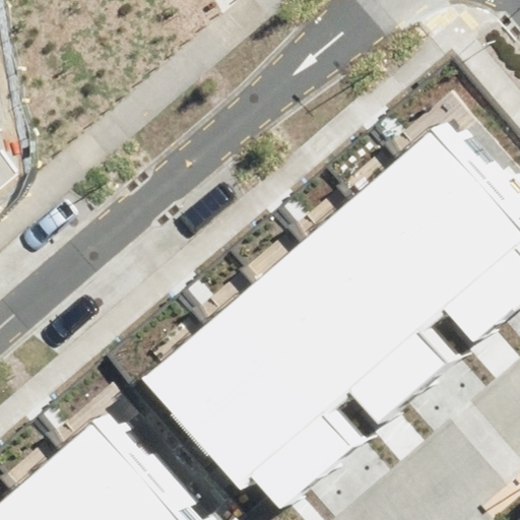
[(519,240),(519,236),(430,132),(385,170),(507,311),(519,300),(519,258),(511,248),(519,240)]
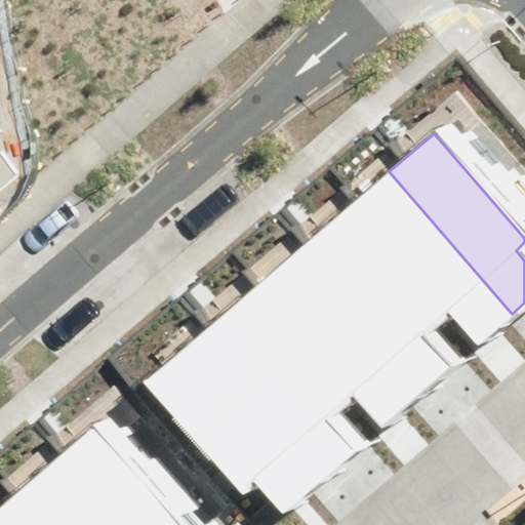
[(389,171),(339,214),(430,318),(445,306),(478,344),(512,314),(389,171)]
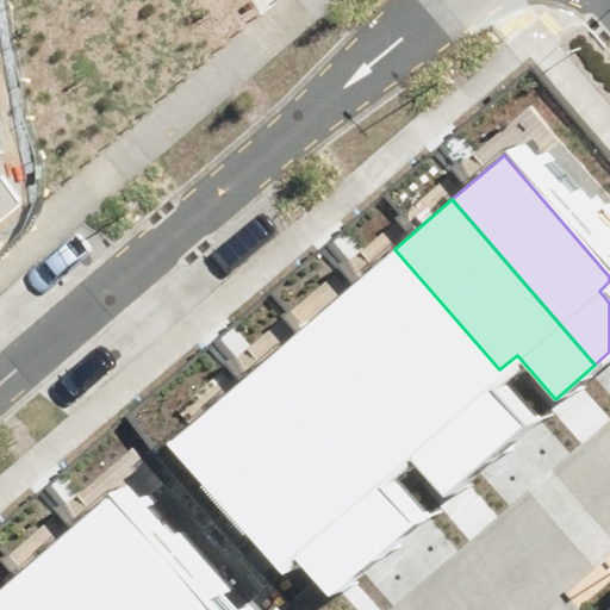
[(394,249),(337,299),(480,461),(521,427),(484,384),(499,369),(394,249)]
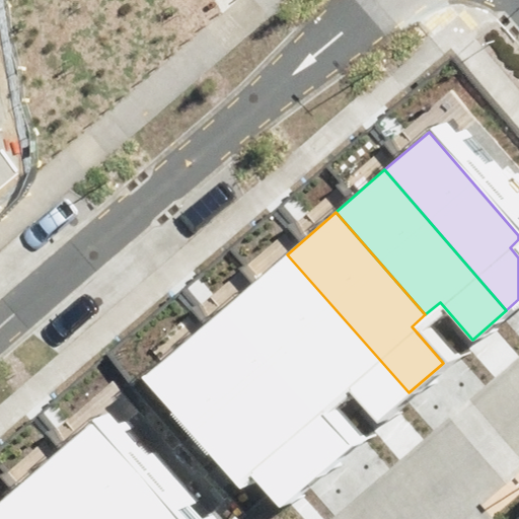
[(409,392),(287,254),(240,295),(331,399),(344,389),(373,424),(409,392)]
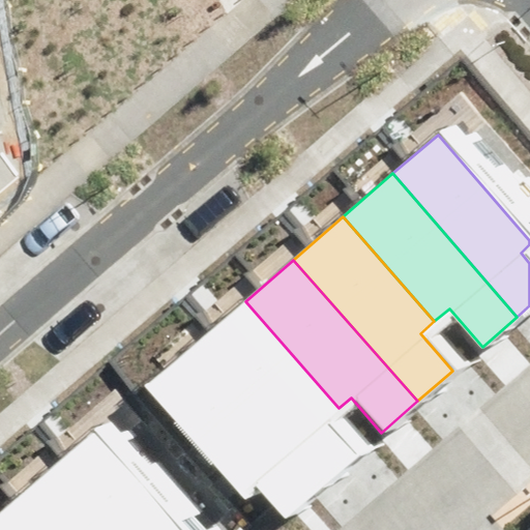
[(245,301),(196,345),(321,488),(356,457),(324,420),(339,408),(245,301)]
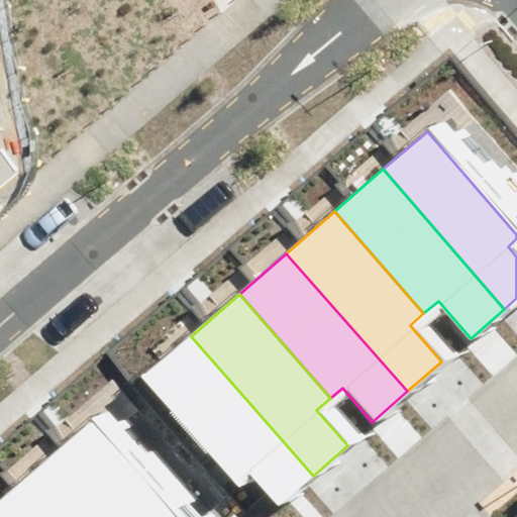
[(191,336),(143,377),(236,483),(248,473),(278,506),(313,476),(191,336)]
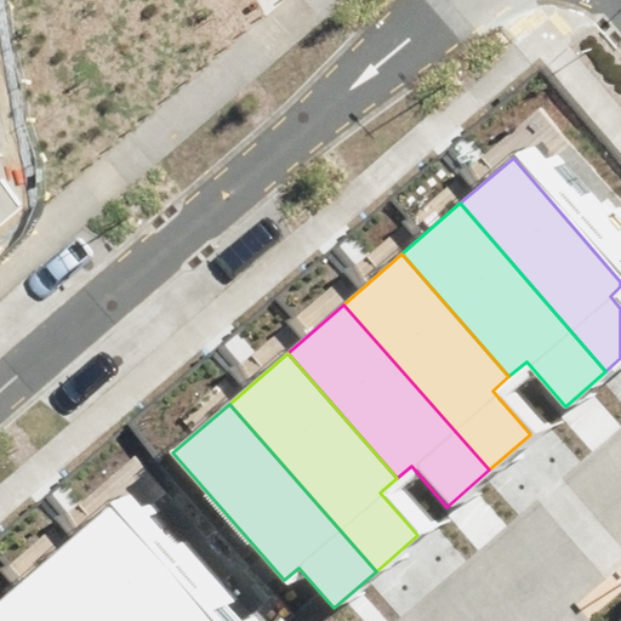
[(208,620),(109,507),(56,553),(114,620),(208,620)]
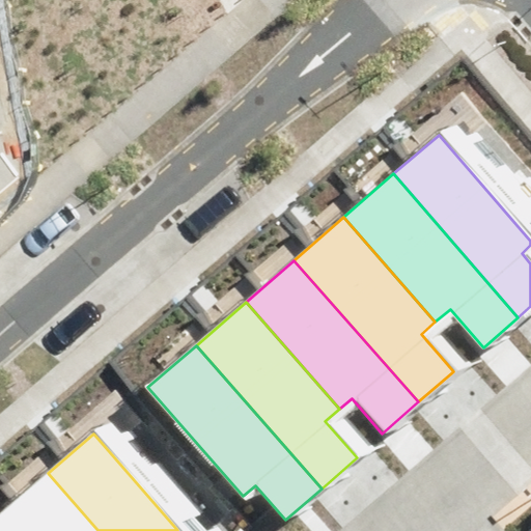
[(98,530),(47,473),(0,512),(0,519),(10,530),(98,530)]
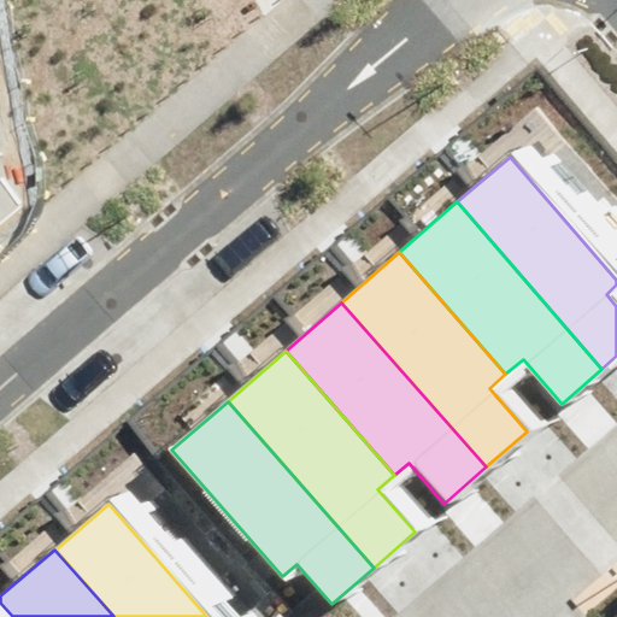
[(12,616),(0,603),(0,616),(12,616)]
